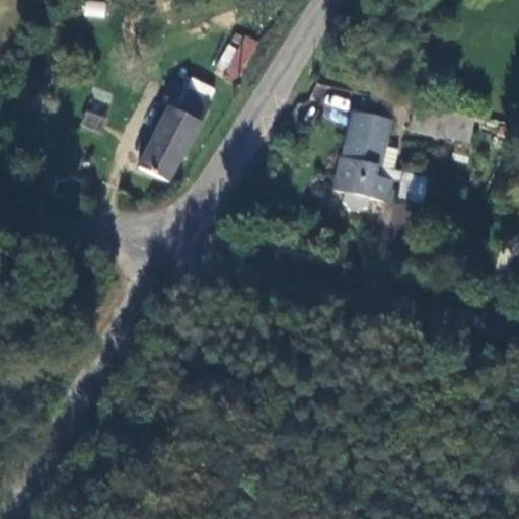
[(104,17),(105,1),(84,0),(83,16),(104,17)]
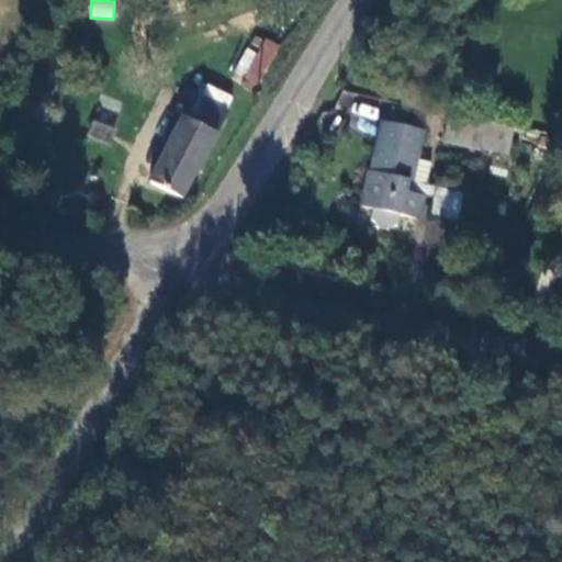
[(233,75),(258,88),(281,46),(256,33),(233,75)]
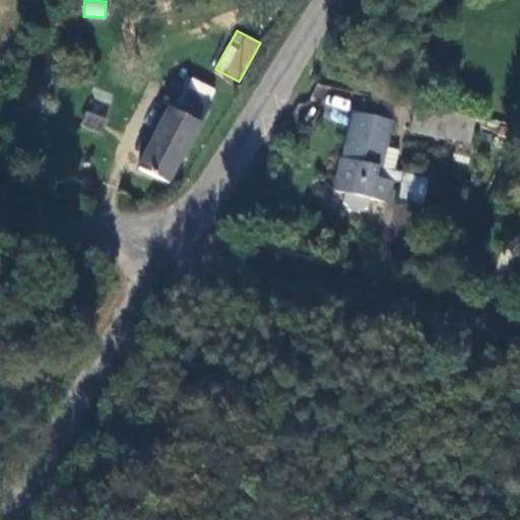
[(172,187),(211,105),(179,89),(139,172),(172,187)]
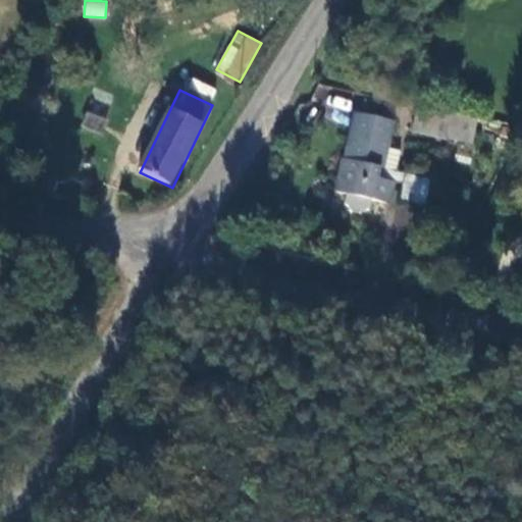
[(476,119),(418,105),(413,131),(470,144),(476,119)]
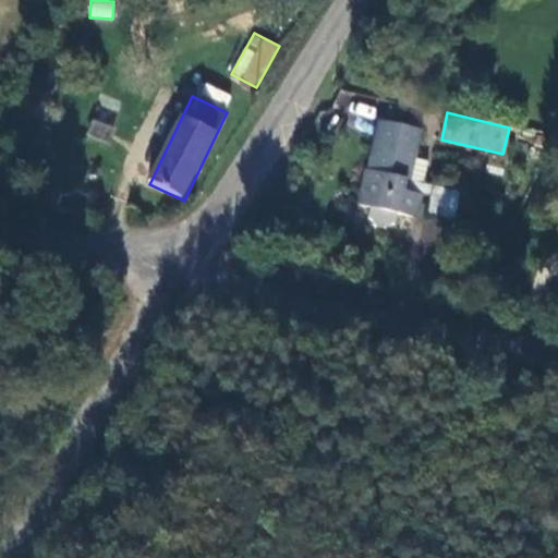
[(92,119),(87,134),(109,140),(112,125),(92,119)]
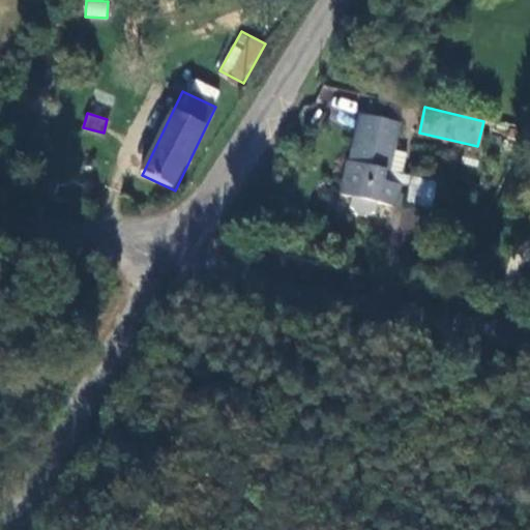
[(393,123),(358,115),(340,195),(349,197),(347,205),(377,212),(379,203),(394,206),(400,184),(393,183),(402,148),(388,145),(393,123)]
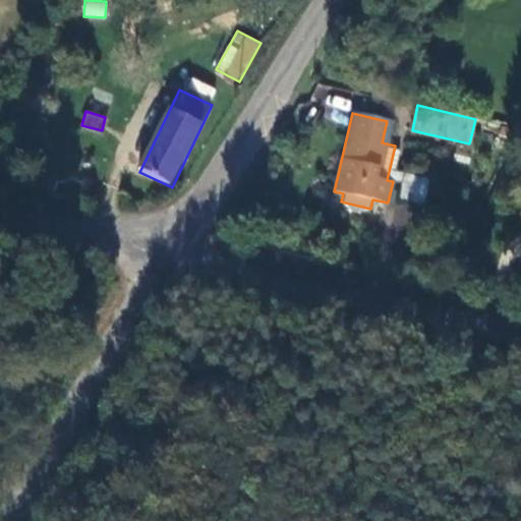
[(425,201),(427,176),(403,173),(401,199),(425,201)]
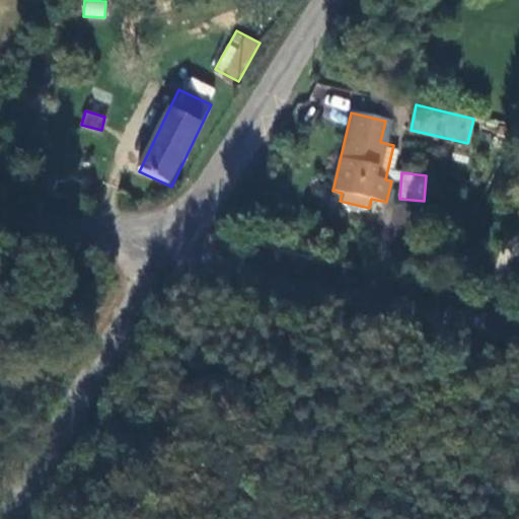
[(392,202),(389,223),(406,225),(410,205),(392,202)]
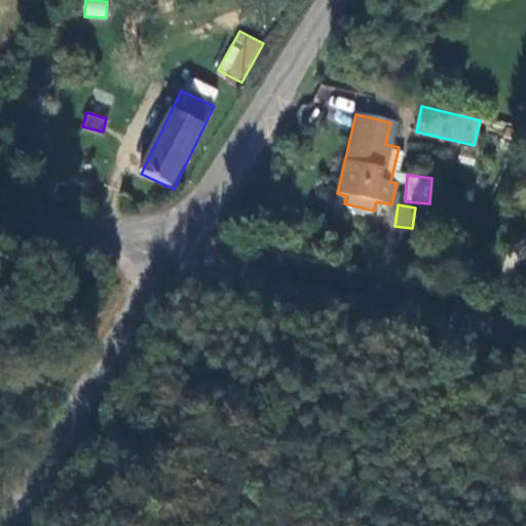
All buildings are outlined.
